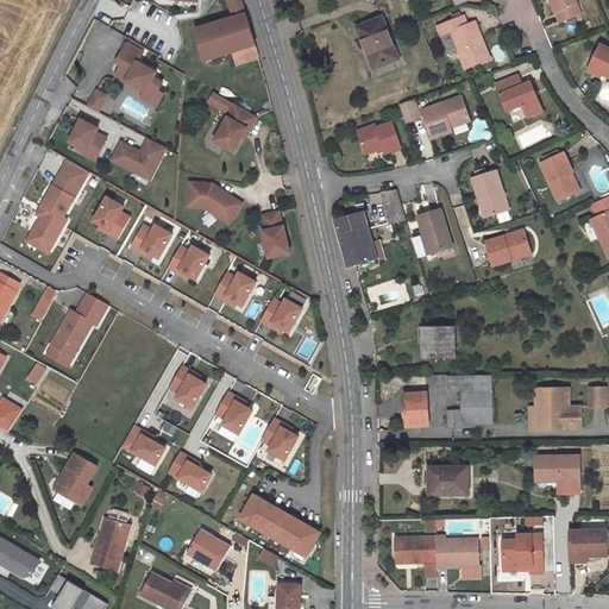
[(230,0),(236,17),(248,13),(242,0),(230,0)]
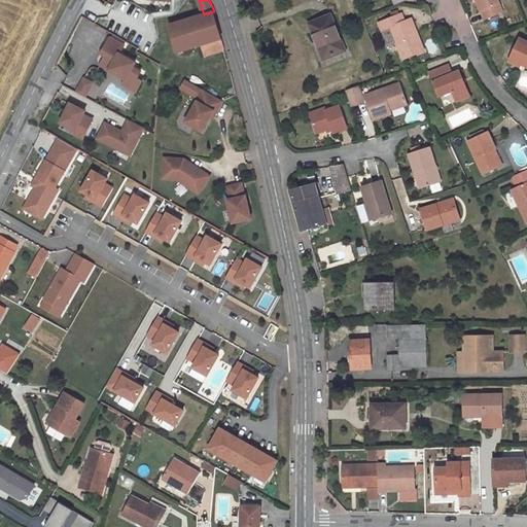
[(478,0),(487,20),(503,11),(498,0),(478,0)]
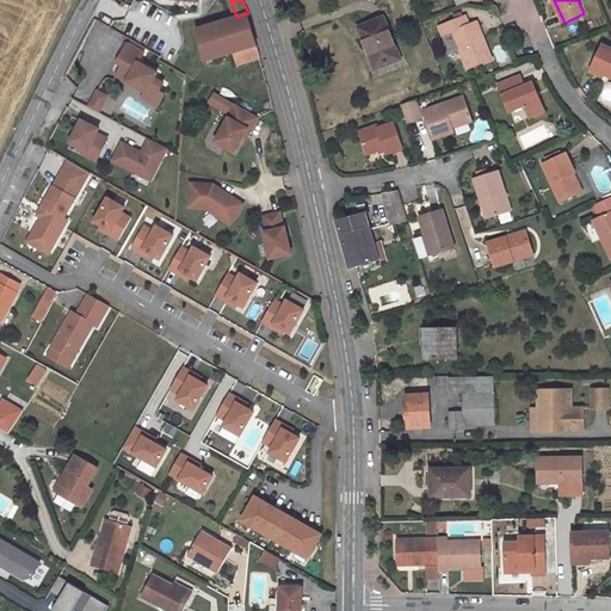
[(236,17),(197,29),(207,61),(234,53),(258,45),(248,13),(236,17)]
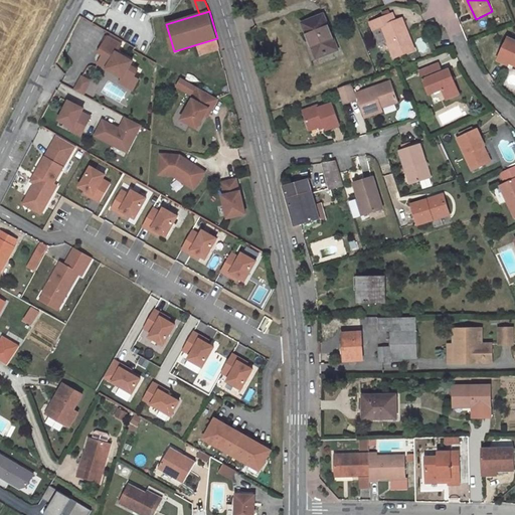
[(370,22),(379,44),(388,40),(395,57),(414,49),(408,33),(403,34),(397,20),(395,20),(392,13),(370,22)]
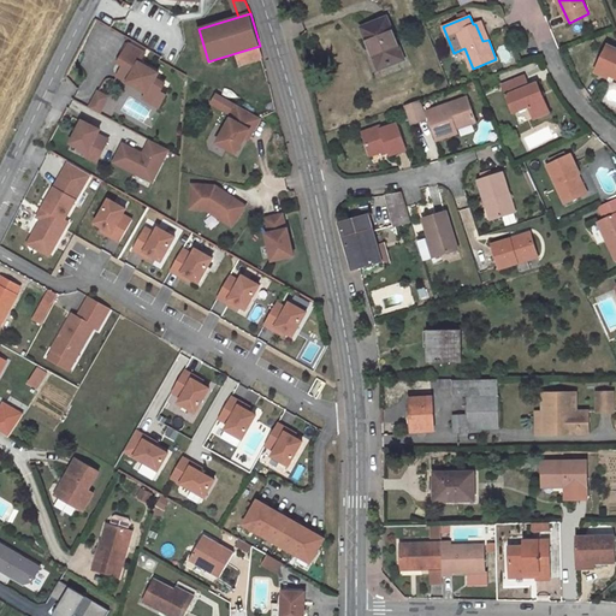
[(362,28),(379,70),(403,59),(386,18),(362,28)]
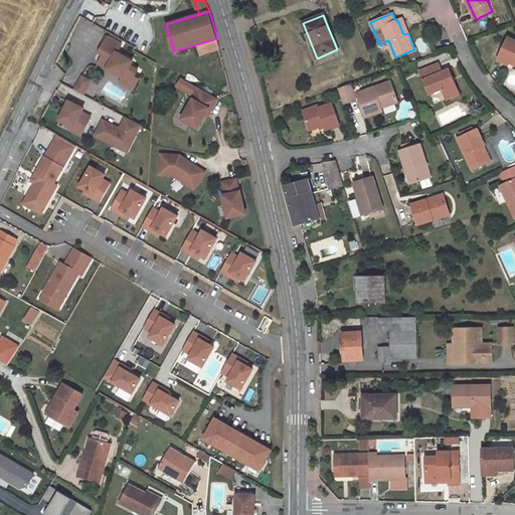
[(397,20),(403,34),(408,33),(402,18),(397,20)]
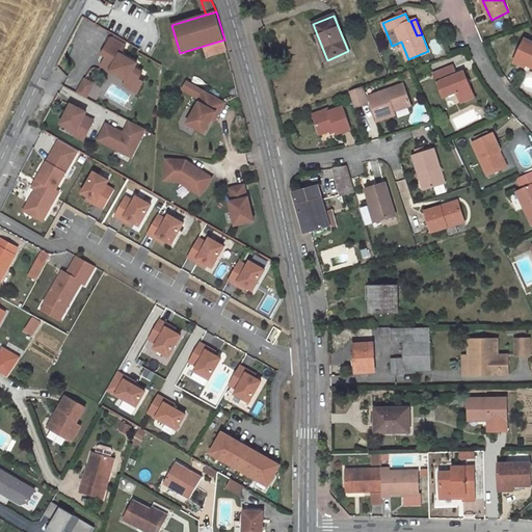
[(138,63),(122,54),(127,45),(112,36),(103,54),(107,56),(102,65),(128,80),(136,85),(139,79),(143,73),(135,68),(138,63)]
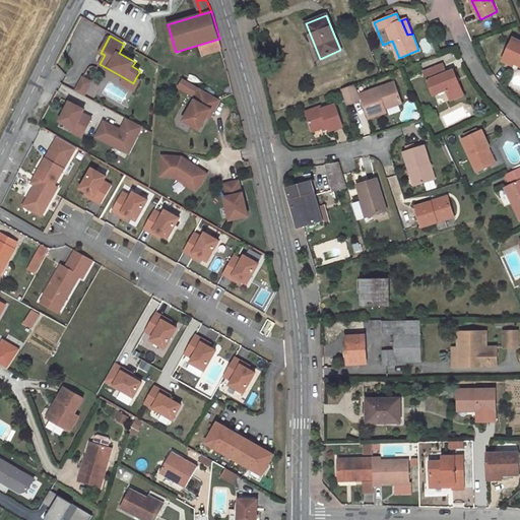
[(219,39),(199,45),(203,56),(222,50),(219,39)]
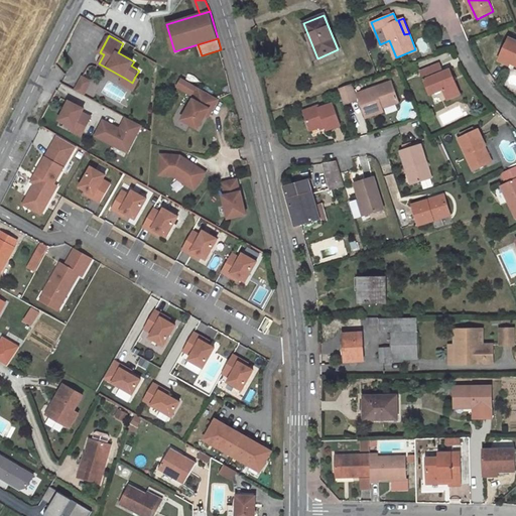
[(515,40),(509,38),(500,57),(515,65),(515,40)]
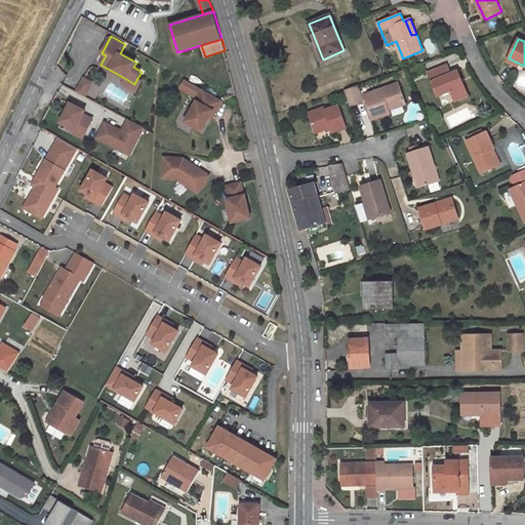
[(429,73),(438,96),(451,90),(455,102),(468,96),(457,71),(450,75),(447,66),(429,73)]
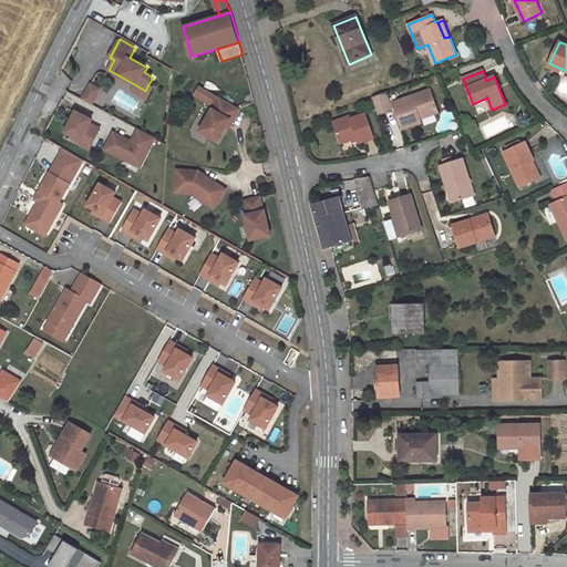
[(92,103),(100,89),(91,84),(83,99),(92,103)]
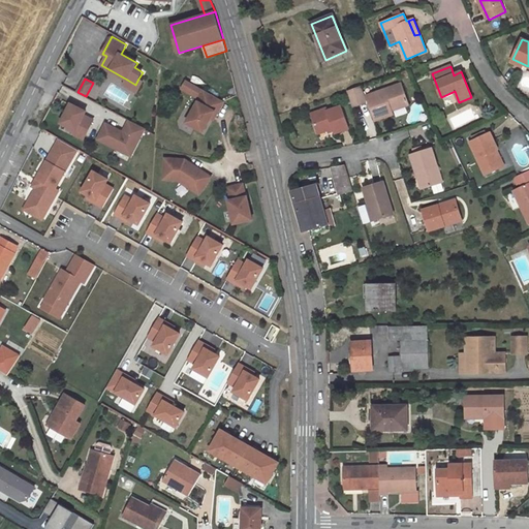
[(137,92),(144,82),(138,79),(135,85),(127,80),(125,85),(137,92)]
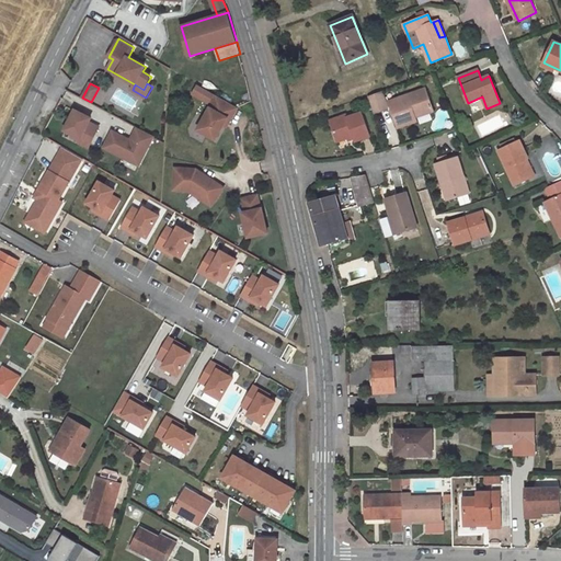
[(389,101),(398,127),(418,121),(416,117),(414,113),(433,106),(426,88),(389,101)]
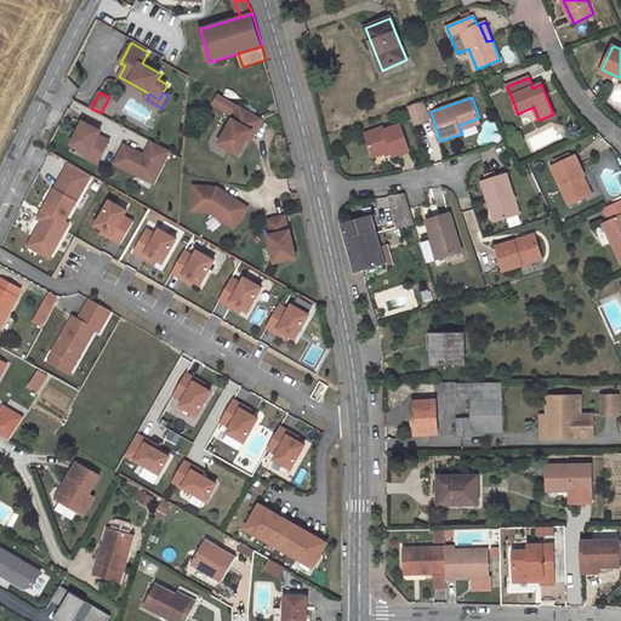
[(423,101),(408,107),(414,125),(429,120),(423,101)]
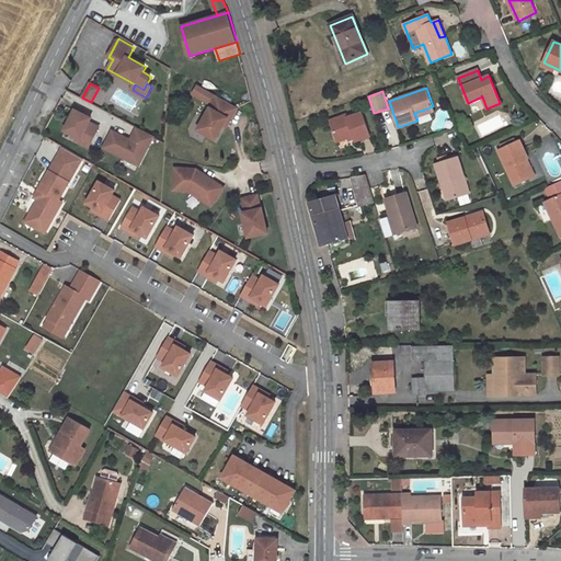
[(237,107),(217,95),(197,129),(215,139),(228,117),(230,119),(237,107)]
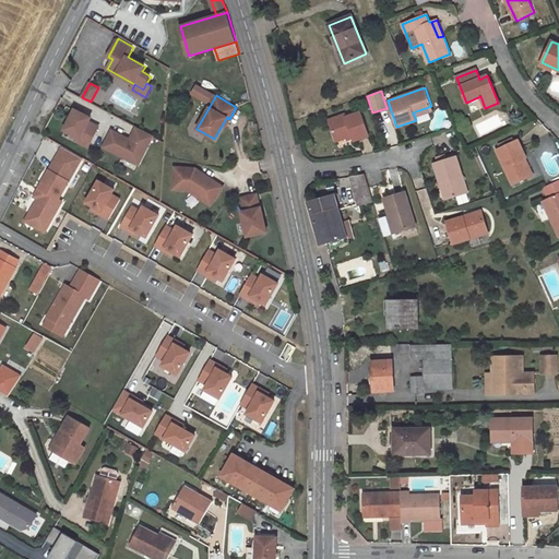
[(467,103),(472,111),(483,107),(479,97),(467,103)]
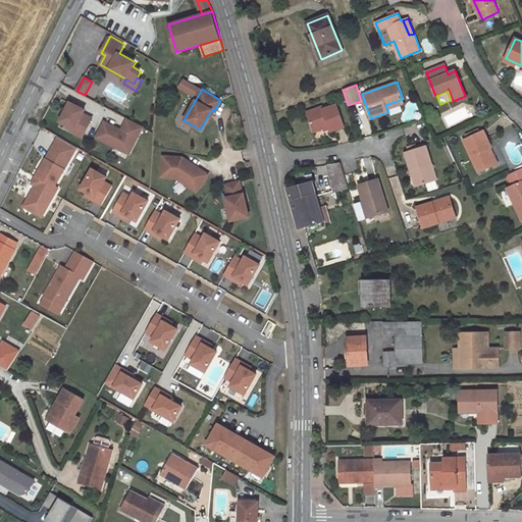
[(387,109),(404,103),(403,99),(385,105),(387,109)]
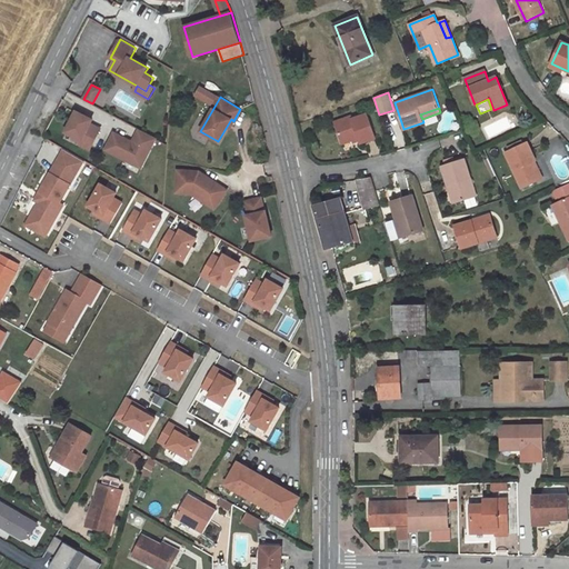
[(77,111),(66,131),(81,139),(80,143),(90,149),(99,130),(90,126),(92,119),(77,111)]
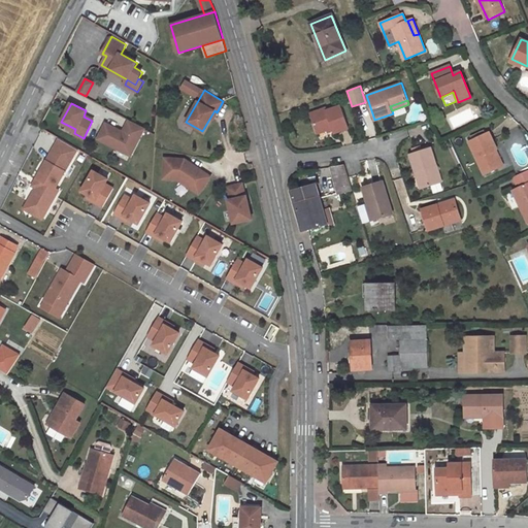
[(310,113),(318,133),(332,128),(334,133),(349,128),(341,106),(327,110),(326,108),(310,113)]
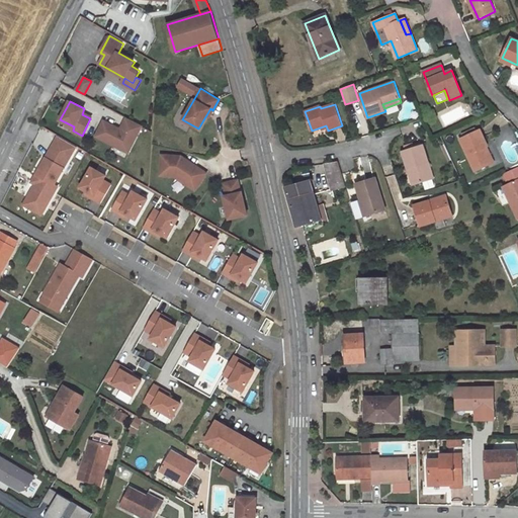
[(128,152),(142,126),(128,119),(122,131),(104,120),(96,136),(128,152)]
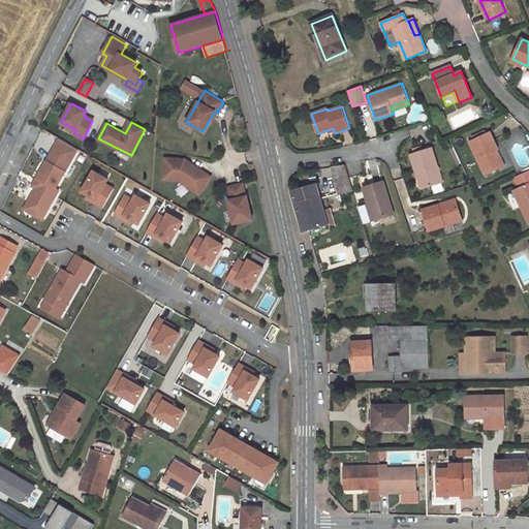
[(470,143),(486,175),(502,167),(494,151),(497,150),(490,133),(470,143)]
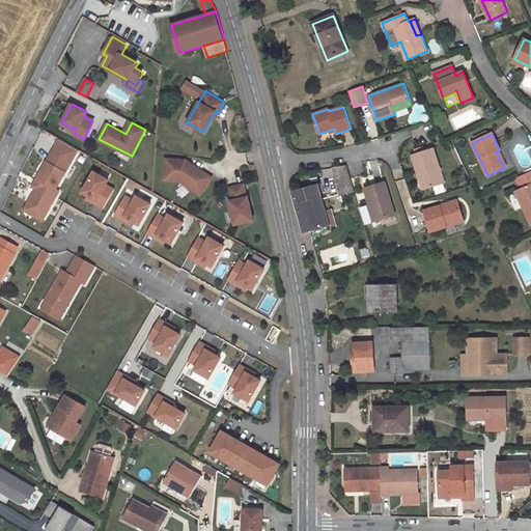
[(32,193),(21,214),(40,225),(58,194),(55,192),(77,154),(53,140),(25,189),(32,193)]
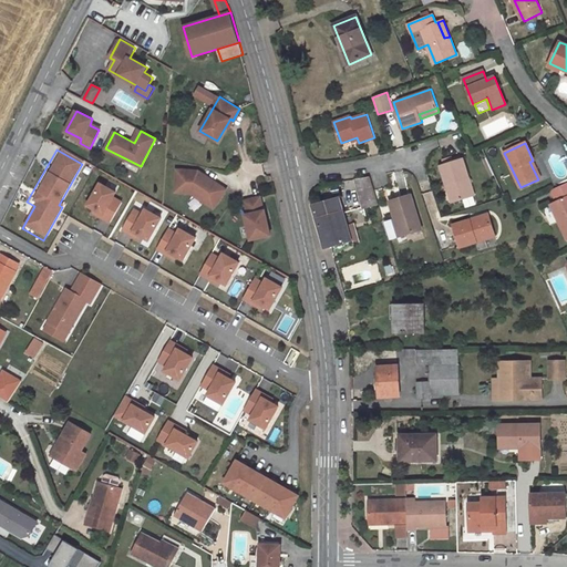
[(463,160),(441,167),(446,185),(449,184),(455,202),(475,196),(463,160)]
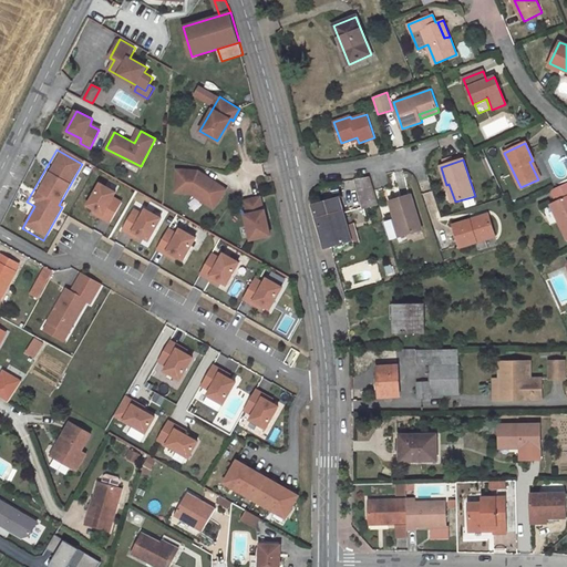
[(177,169),(175,192),(191,193),(214,208),(226,189),(198,171),(177,169)]
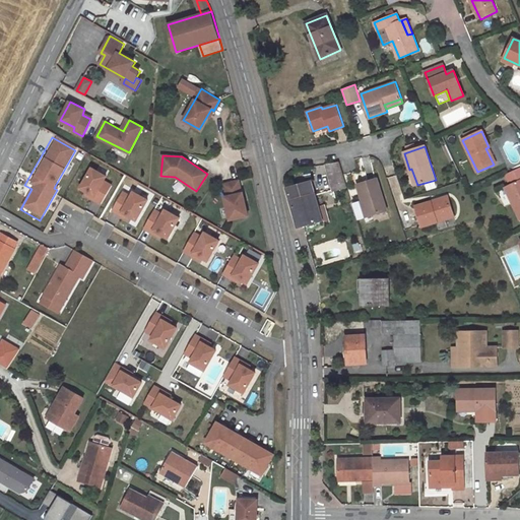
[(340,161),(326,165),(332,192),(347,188),(340,161)]
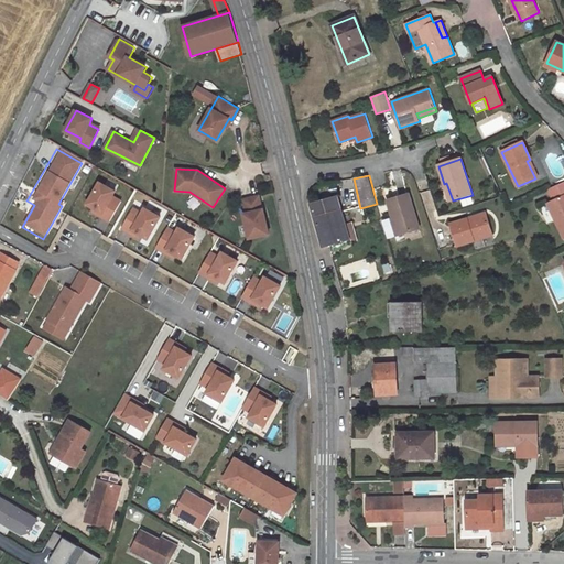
[(556,199),(548,203),(563,238),(563,181),(548,190),(551,197),(554,195),(556,199)]
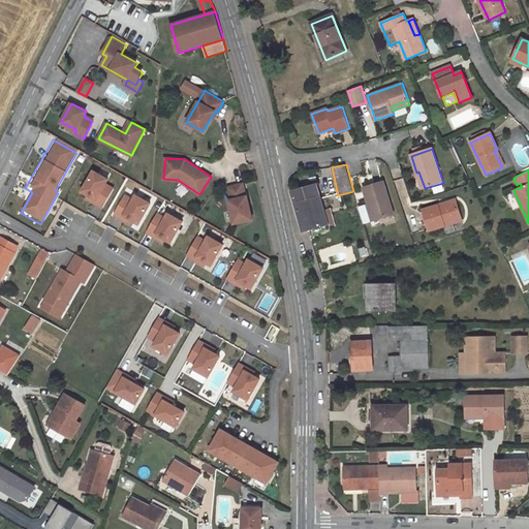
[(109,180),(95,172),(84,191),(97,199),(106,184),(109,180)]
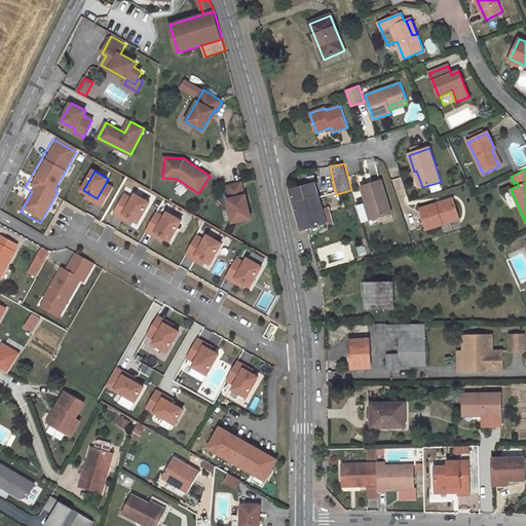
[(313,179),(289,186),(301,229),(326,223),(313,179)]
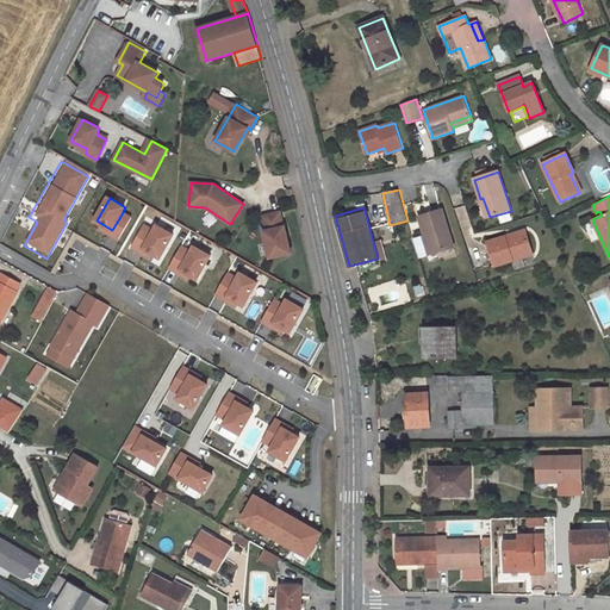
[(419,218),(431,256),(454,249),(441,211),(419,218)]
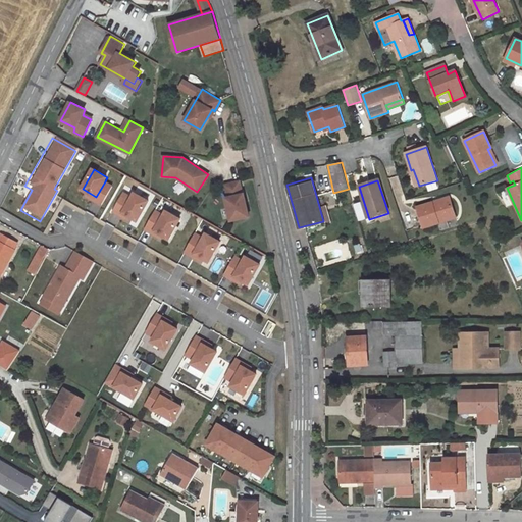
[(113,187),(105,181),(96,197),(94,200),(103,205),(113,187)]
